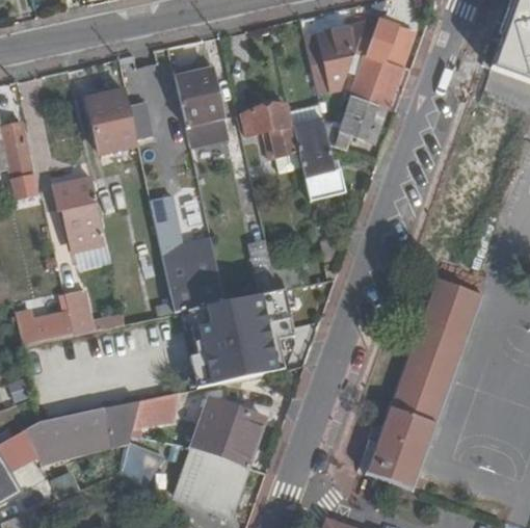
[(519,11),(517,0),(498,0),(502,16),(519,11)]
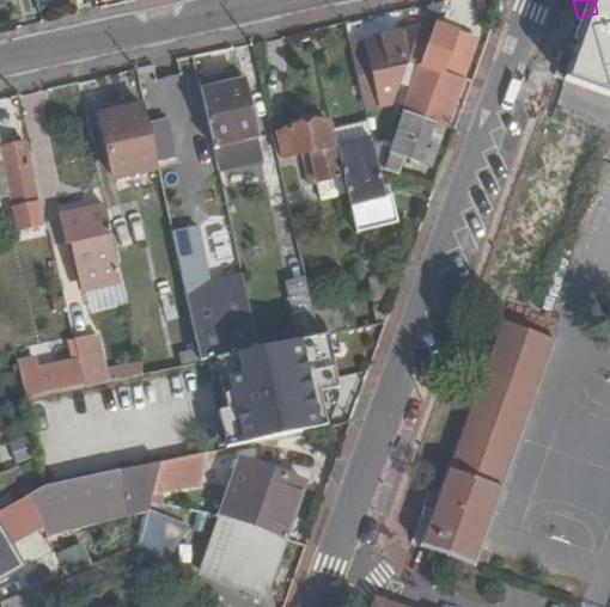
[(595,0),(597,13),(601,31),(609,29),(609,0),(595,0)]
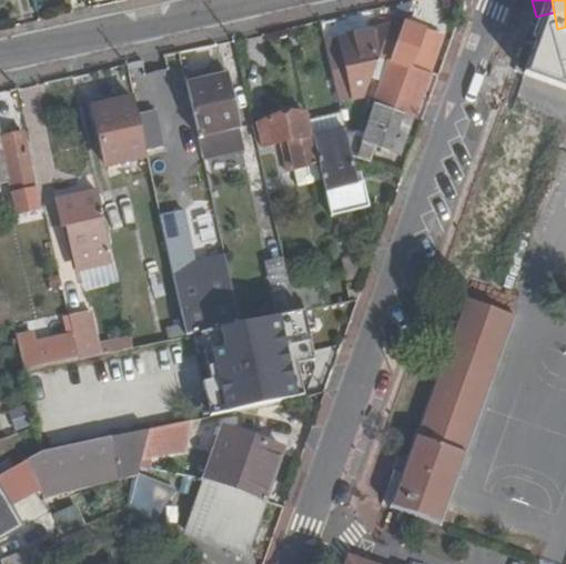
[(374,144),(398,153),(427,70),(414,64),(424,30),(403,22),(361,140),(355,155),(369,160),(374,144)]
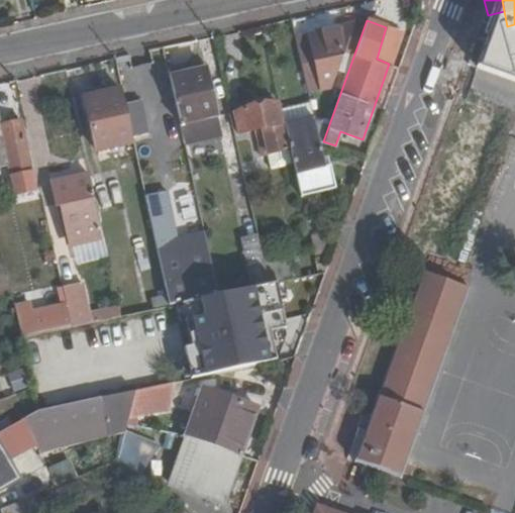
[(339,25),(301,22),(298,85),(336,87),(339,25)]
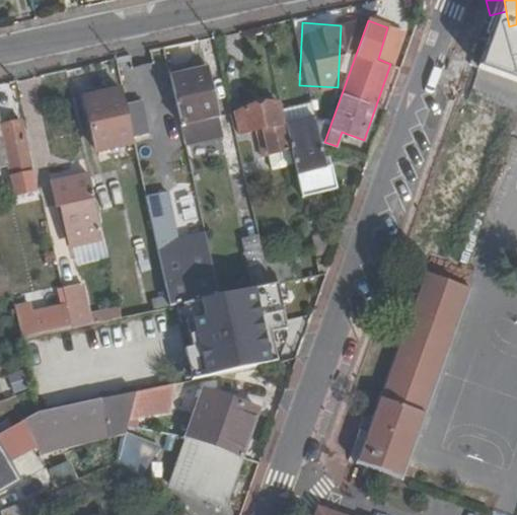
[(516,24),(509,26),(512,35),(495,40),(503,83),(516,79),(516,24)]
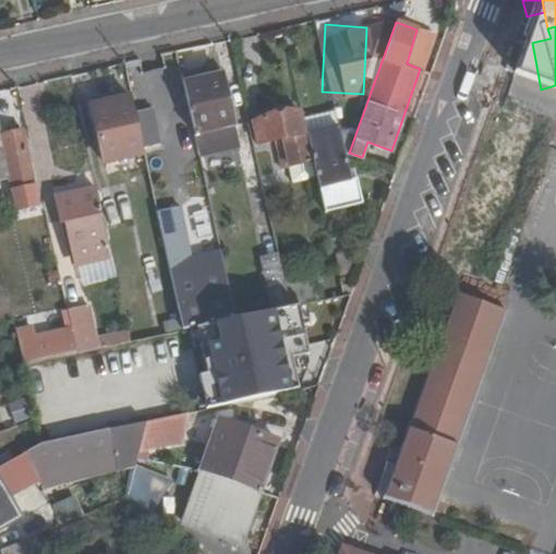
[(224,72),(185,80),(197,132),(233,123),(236,123),(224,72)]
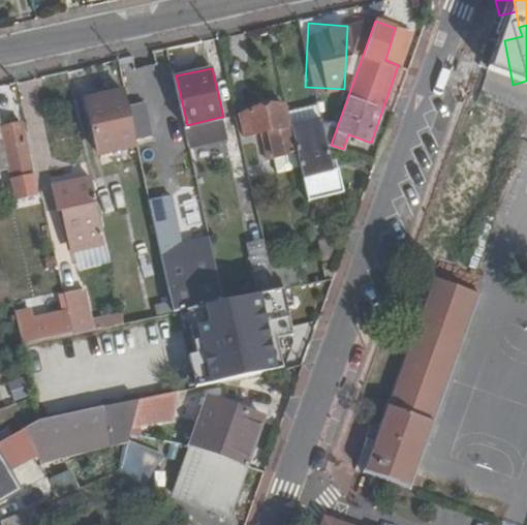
[(133,142),(122,89),(88,96),(98,149),(133,142)]
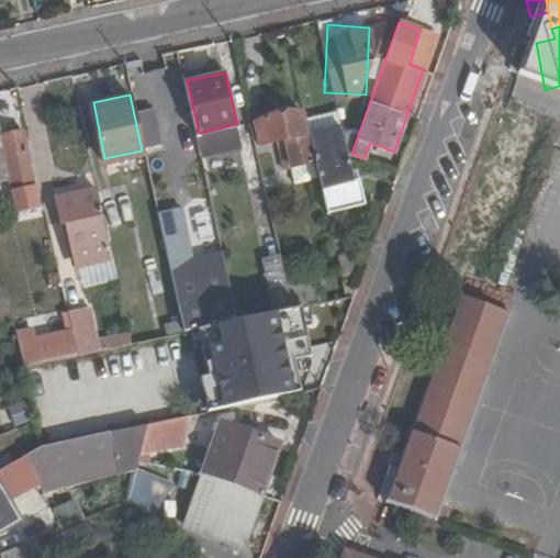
[(143,143),(158,140),(150,103),(134,107),(143,143)]
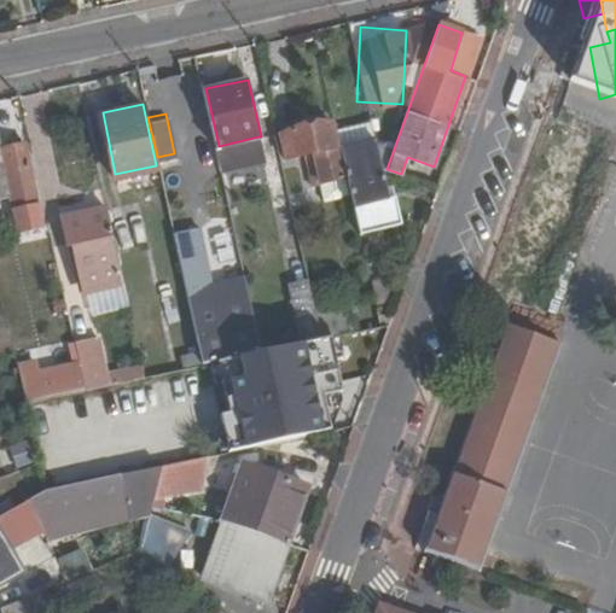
[(609,132),(570,117),(565,129),(553,124),(495,291),(544,310),(609,132)]
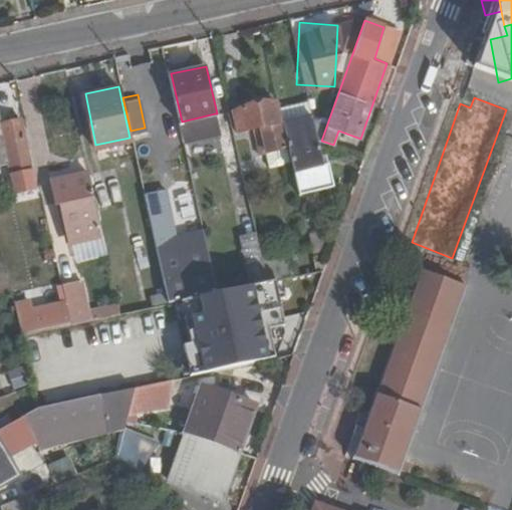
[(305,98),(279,103),(283,120),(308,115),(305,98)]
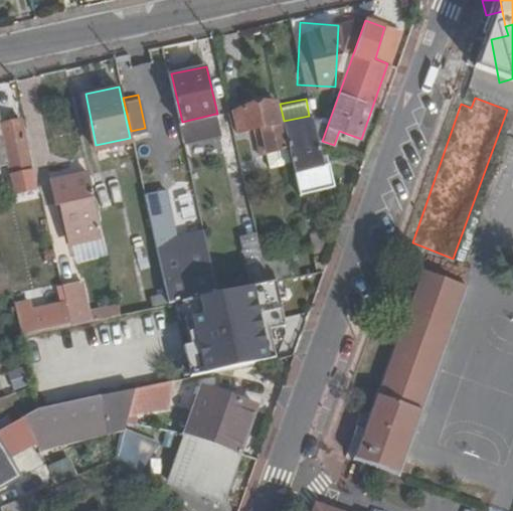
[(244,122),(236,125),(238,132),(257,128),(263,154),(288,148),(277,101),(240,110),(244,122)]
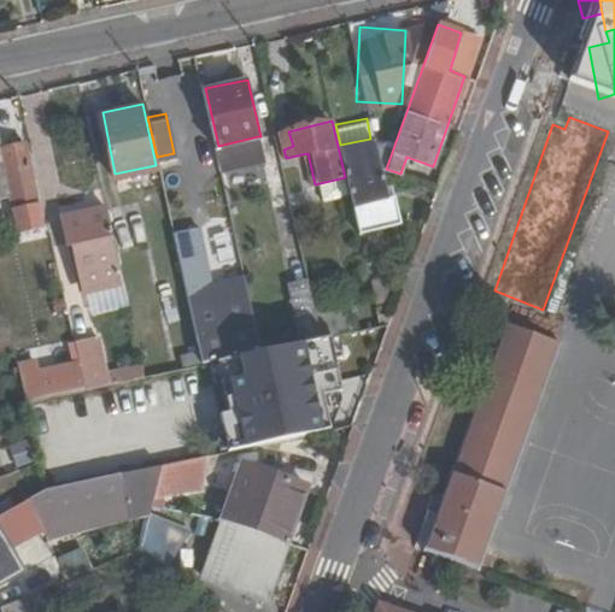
[(280,133),(283,149),(293,146),(288,131),(280,133)]
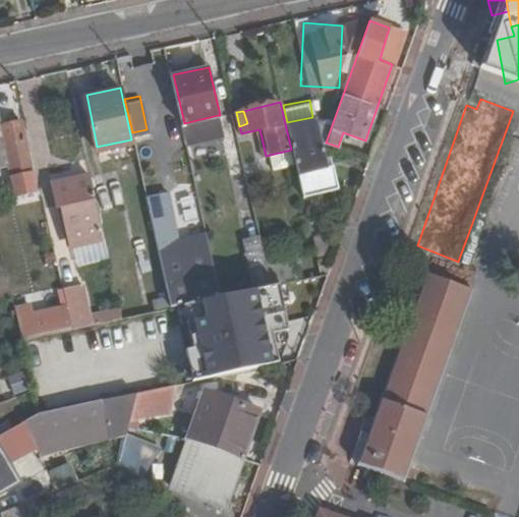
[(223,134),(218,115),(184,123),(188,142),(223,134)]
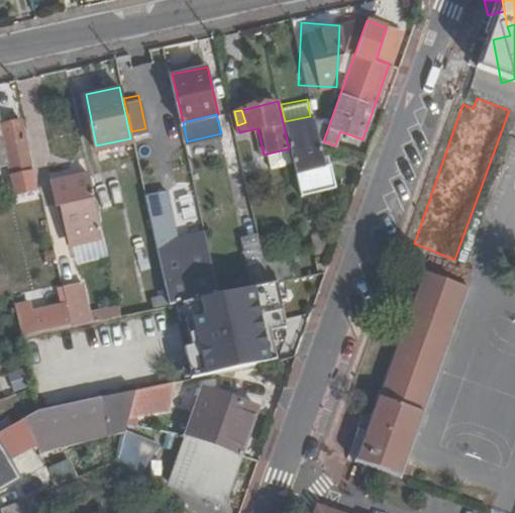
[(310,116),(285,121),(301,195),(334,188),(330,166),(324,167),(319,139),(315,138),(310,116)]
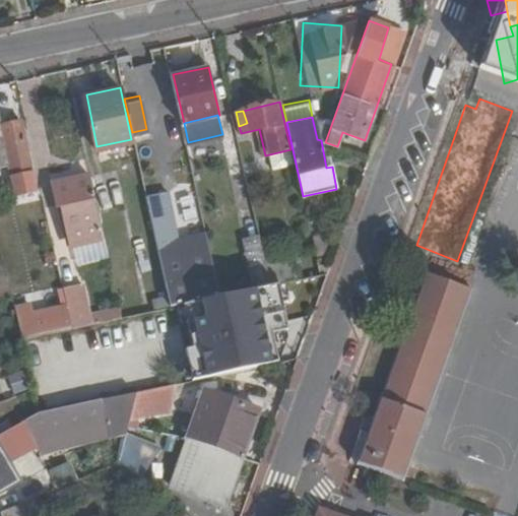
[(316,117),(312,117),(317,139),(321,140),(316,117)]
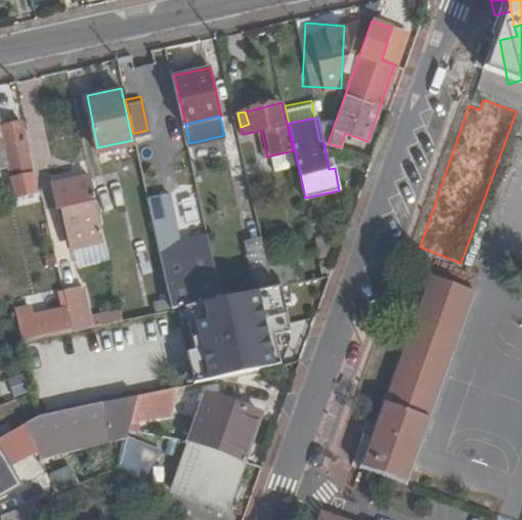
[(0,167),(10,165),(17,195),(37,189),(22,121),(1,125),(0,120),(0,167)]
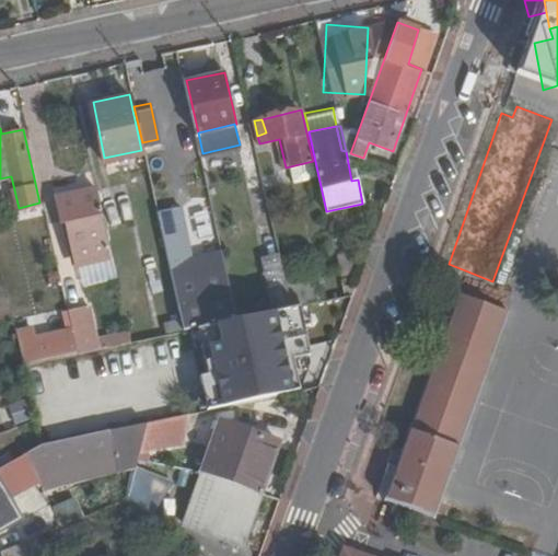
[(97,187),(96,187),(58,196),(62,220),(70,219),(79,265),(112,258),(101,212),(103,212),(97,187)]
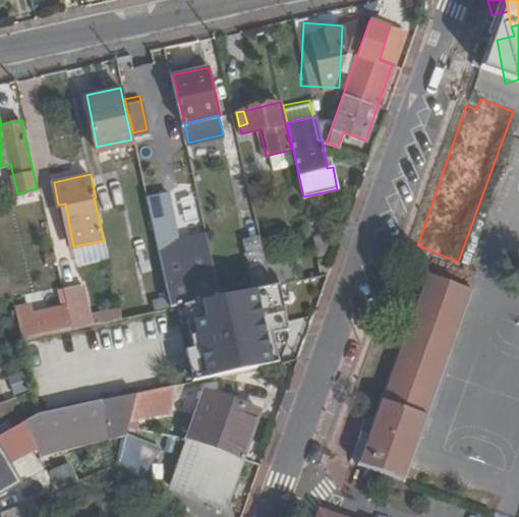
[(169,194),(147,198),(170,306),(221,295),(211,248),(182,254),(169,194)]
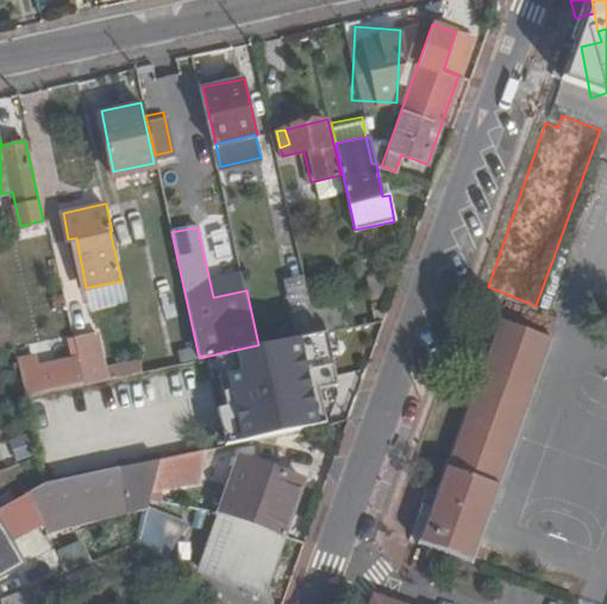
[(379,274),(364,277),(369,300),(371,300),(383,297),(379,274)]
